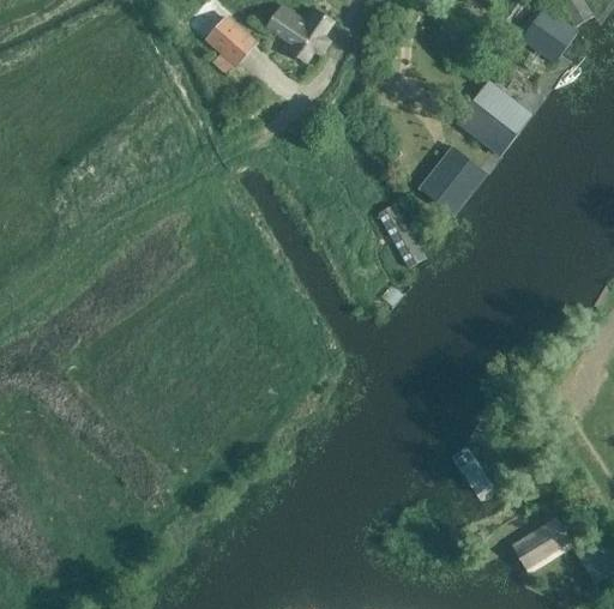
[(186,23),(194,30),(215,7),(206,0),(186,23)]
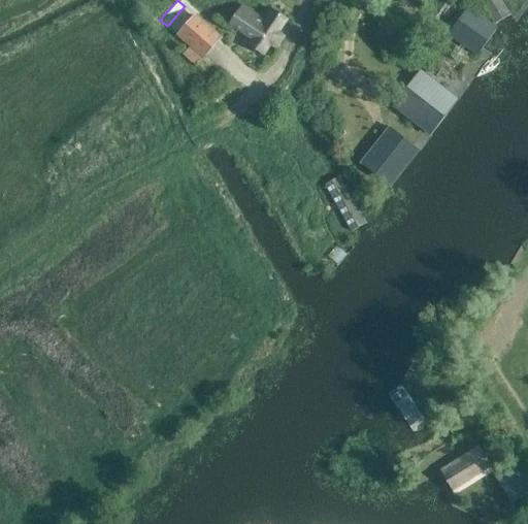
[(483,0),(495,20),(509,11),(502,0),(483,0)]
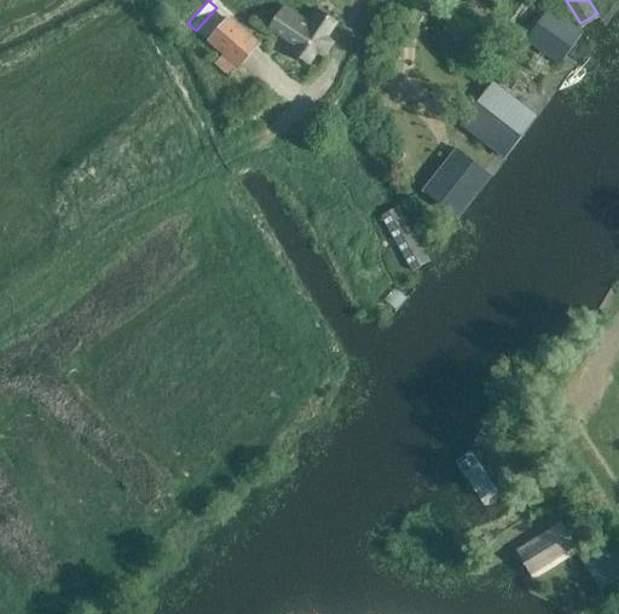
[(284,3),(270,25),(290,40),(288,45),(310,59),(317,50),(324,52),(333,40),(328,35),(336,21),(313,5),(306,16),(284,3)]
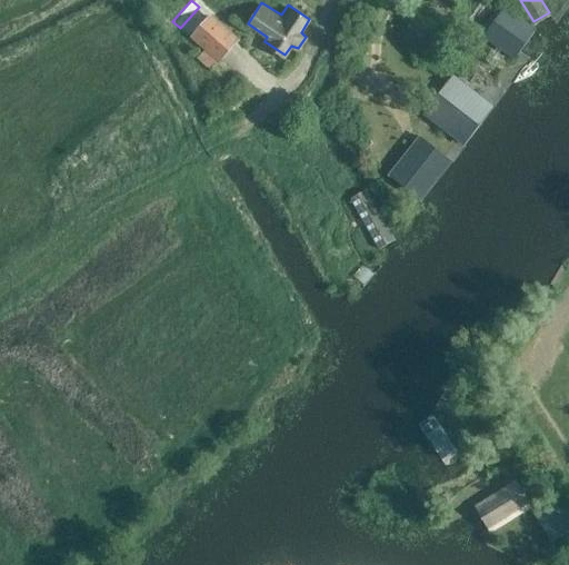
[(503,6),(483,33),(513,56),(533,27),(503,6)]
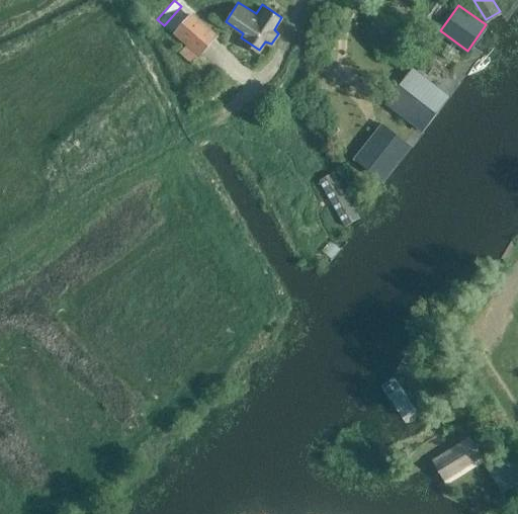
[(186,45),(179,52),(191,62),(197,55),(199,56),(218,35),(192,12),(186,18),(181,14),(170,26),(175,30),(173,33),(186,45)]
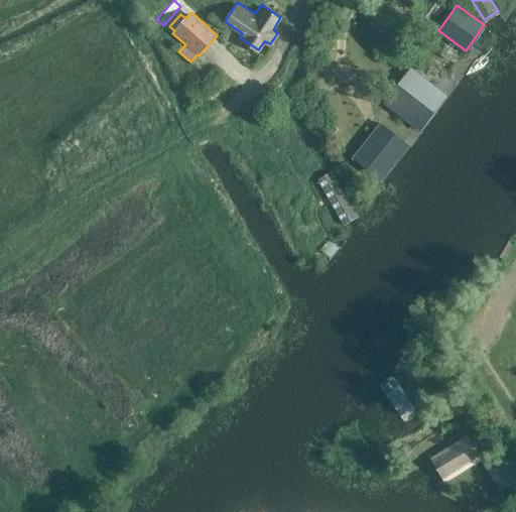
[(454,76),(462,61),(437,48),(429,62),(454,76)]
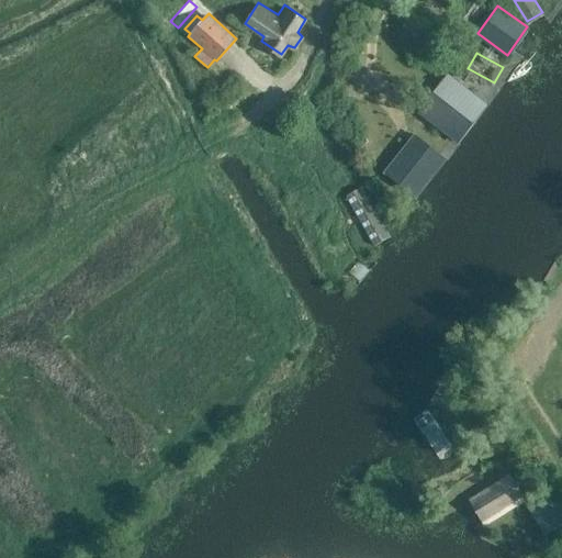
[(457,137),(483,102),(447,74),(419,110),(457,137)]
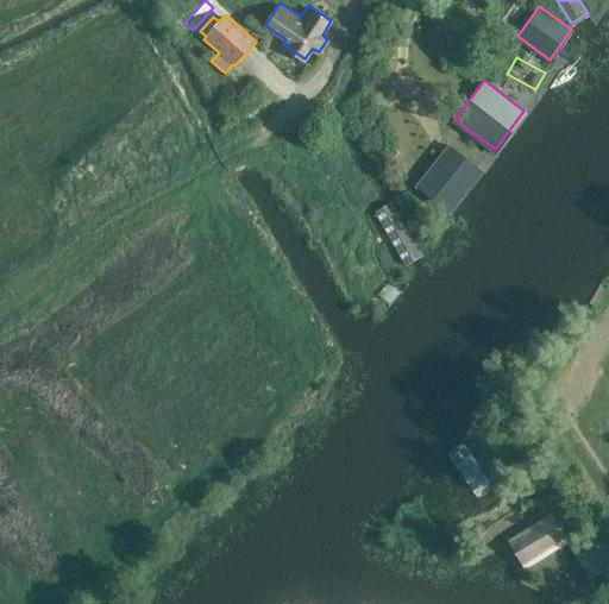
[(449,143),(431,167),(418,184),(451,211),(481,168),(449,143)]
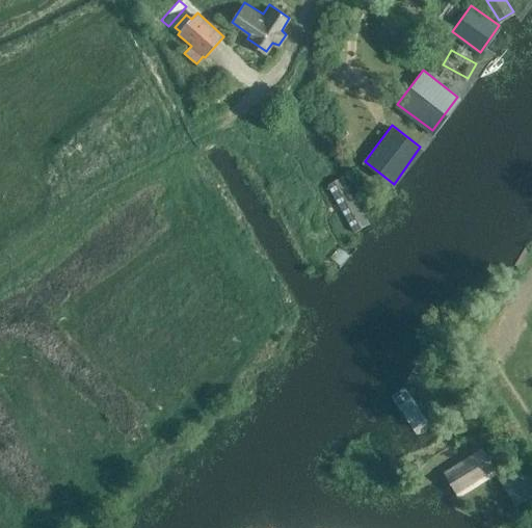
[(369,222),(343,175),(327,184),(353,231),(369,222)]
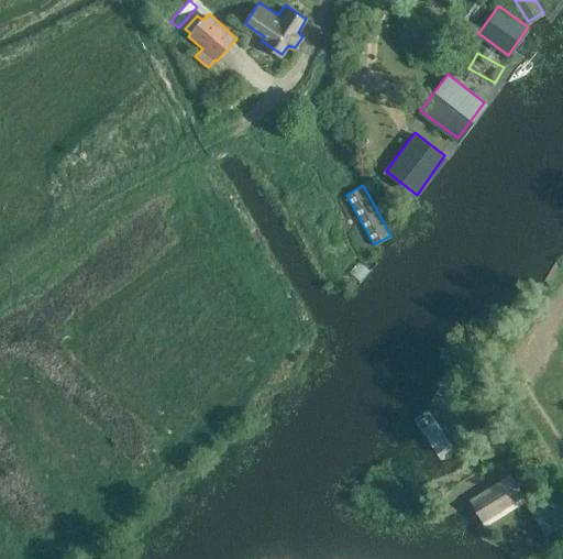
[(510,474),(472,499),(486,522),(525,497),(510,474)]
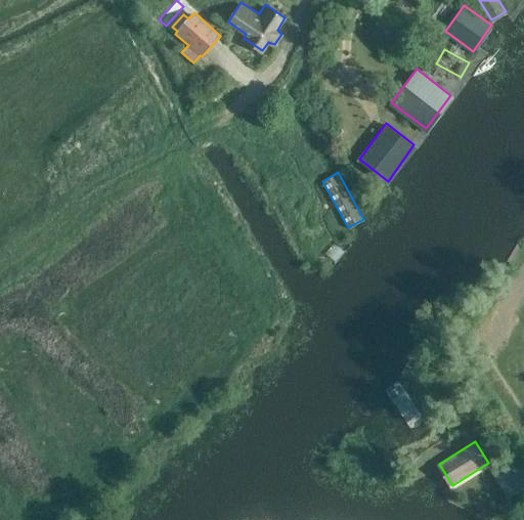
[(523,479),(512,460),(503,466),(515,485),(523,479)]
